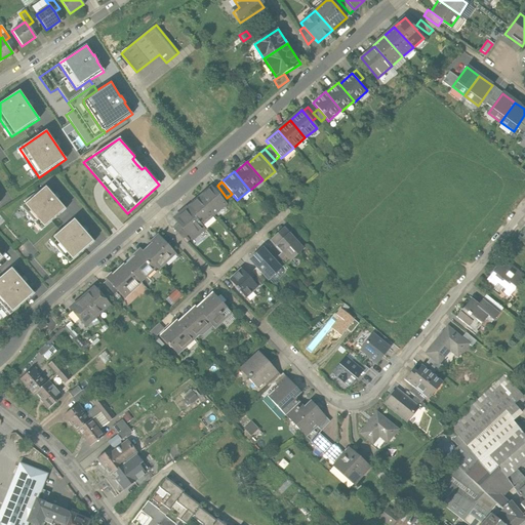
[(224,201),(227,198),(217,186),(213,189),(224,201)]
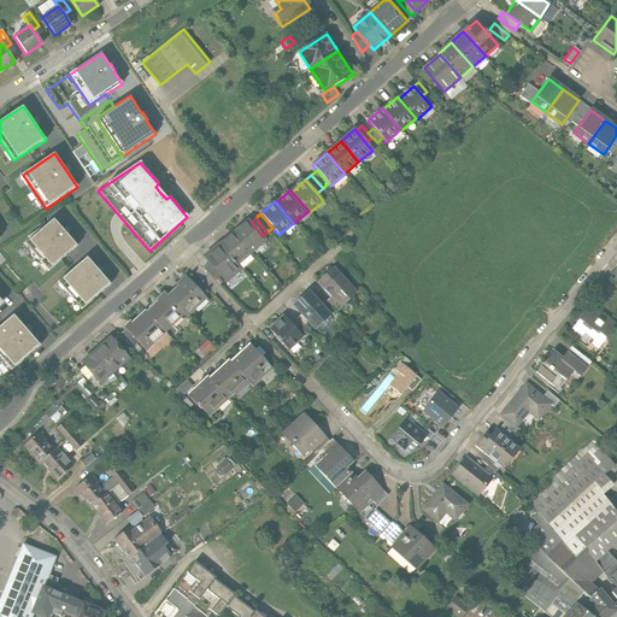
[(53,219),(24,245),(48,271),(77,246),(53,219)]
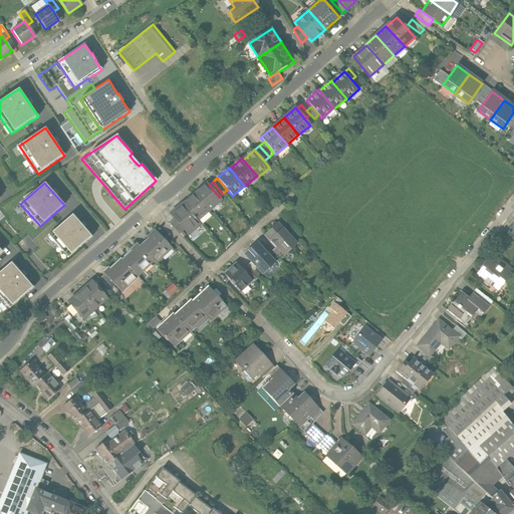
[(207,183),(195,194),(210,211),(222,201),(219,197),(209,185),(207,183)]
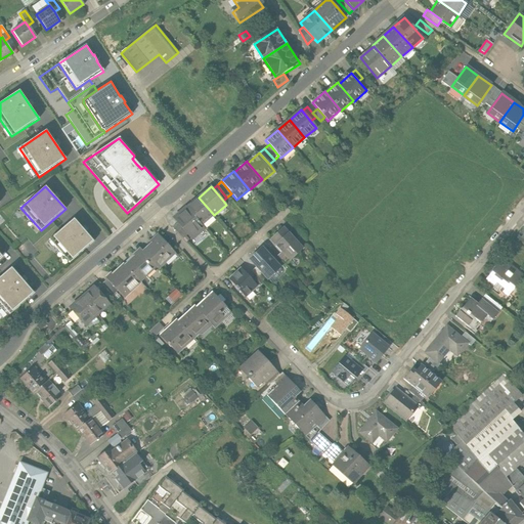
[(202,226),(214,215),(199,198),(186,208),(202,226)]
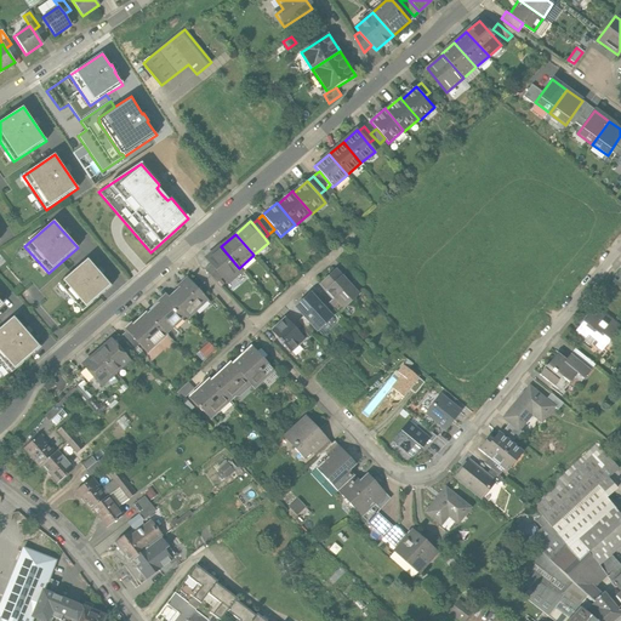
[(243,272),(239,268),(221,246),(205,258),(210,265),(222,279),(228,285),(243,272)]
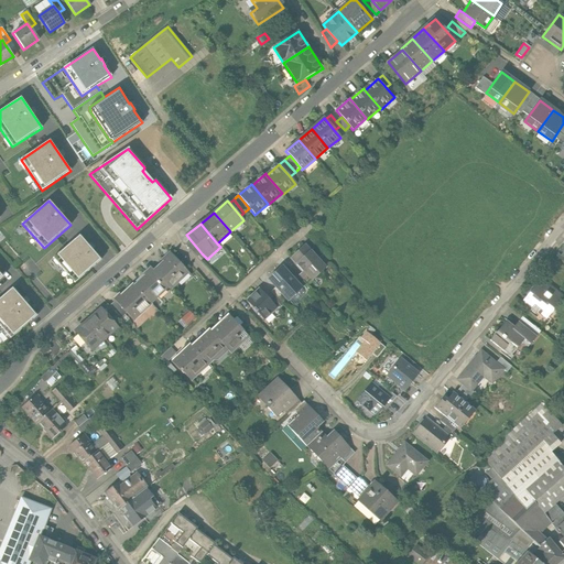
[(79,236),(53,259),(74,283),(100,260),(79,236)]
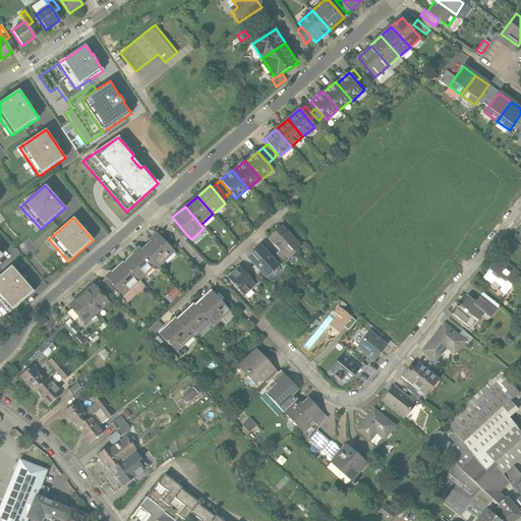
[(185,235),(186,234),(176,222),(172,226),(182,238),(185,235)]
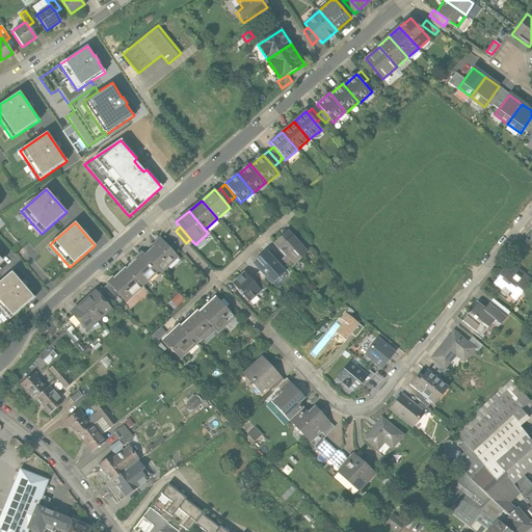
[(287,231),(274,243),(286,256),(294,264),(307,253),(299,244),(287,231)]
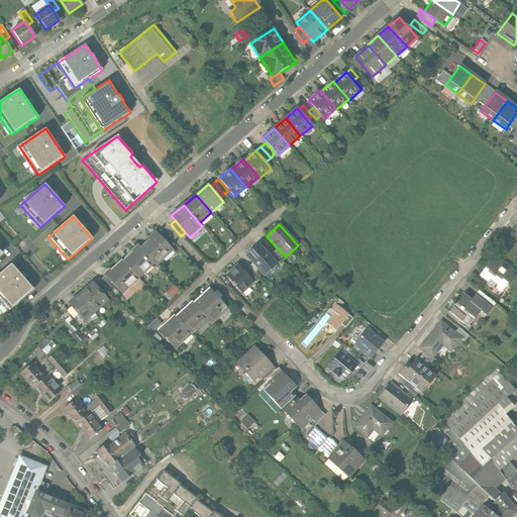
[(173,250),(156,231),(148,238),(149,240),(140,248),(154,264),(157,266),(173,250)]
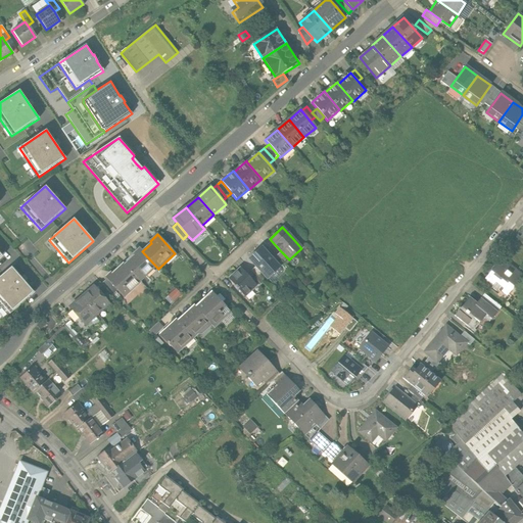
[(298,236),(294,240),(301,248),(305,244),(298,236)]
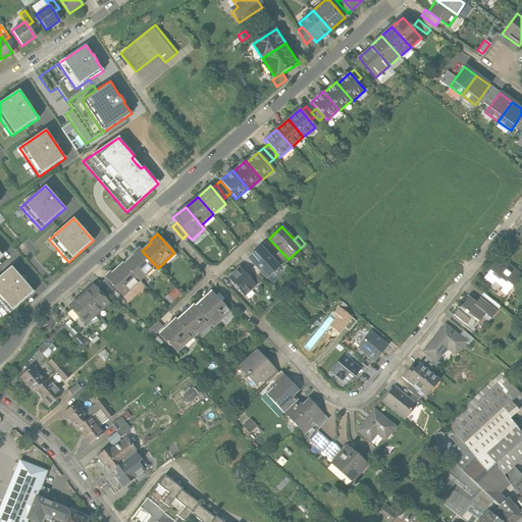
[(279,266),(262,246),(249,258),(266,278),(279,266)]
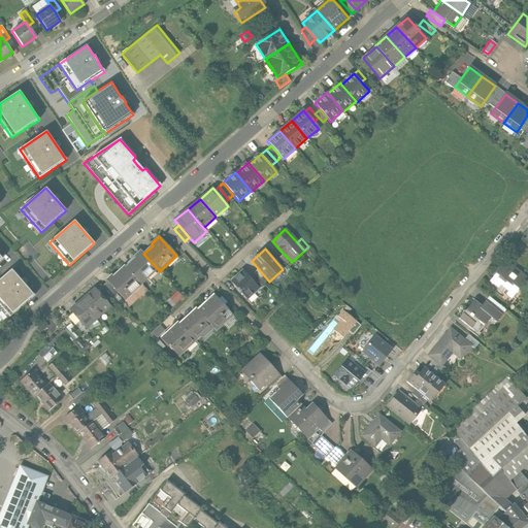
[(135,259),(126,268),(141,285),(158,269),(143,254),(140,251),(133,257),(135,259)]
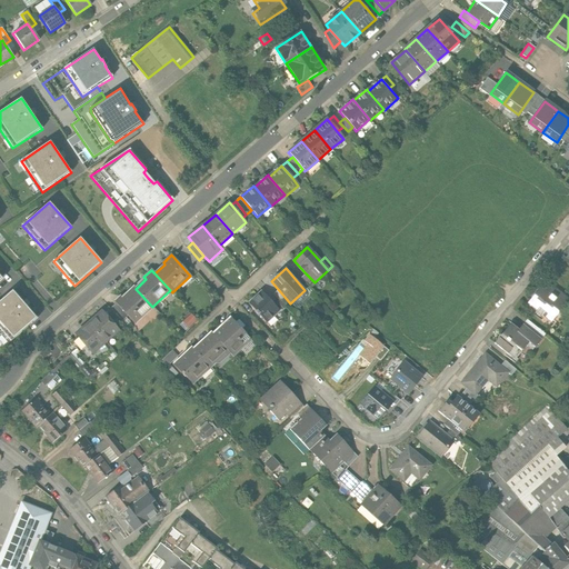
[(310,287),(315,282),(306,273),(301,278),(310,287)]
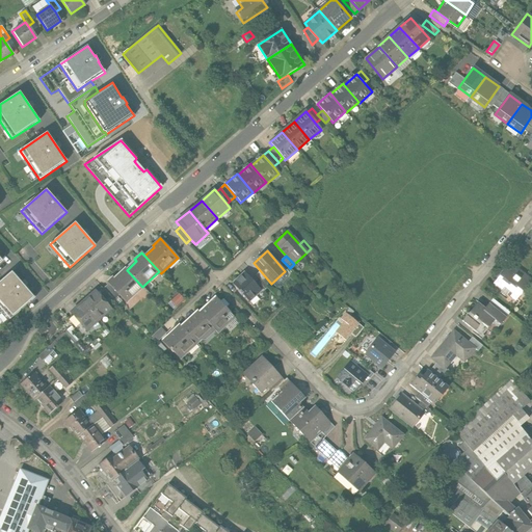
[(507,295),(515,301),(528,286),(531,289),(531,280),(514,266),(509,272),(506,269),(494,284),(503,292),(502,293),(505,297),(507,295)]
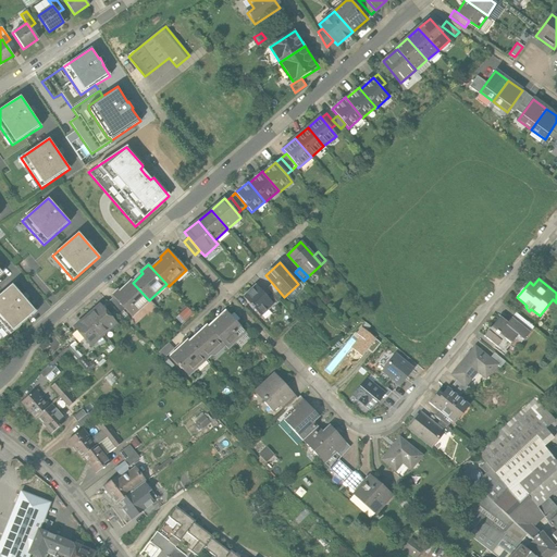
[(132,317),(149,300),(133,283),(131,281),(119,292),(118,289),(112,295),(113,297),(125,309),(132,317)]
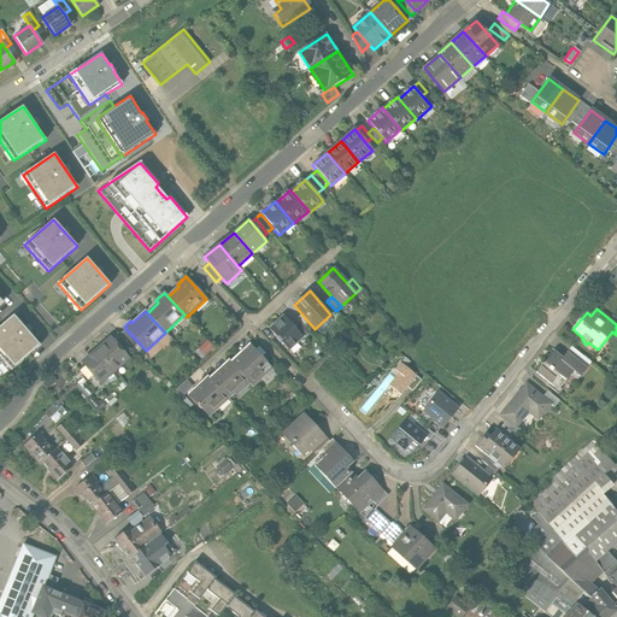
[(13,315),(0,325),(0,358),(11,370),(40,346),(13,315)]
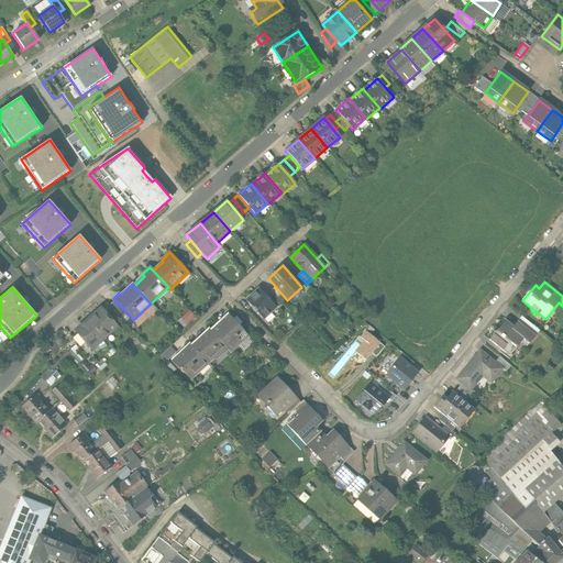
[(245,301),(263,320),(276,309),(258,289),(245,301)]
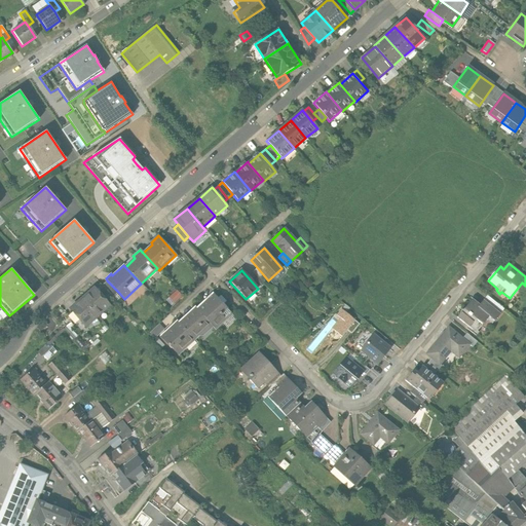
[(113,297),(118,292),(107,280),(102,286),(113,297)]
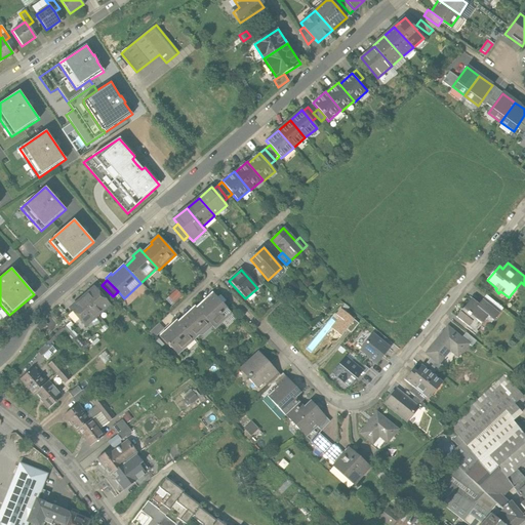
[(94,287),(82,297),(98,316),(111,306),(94,287)]
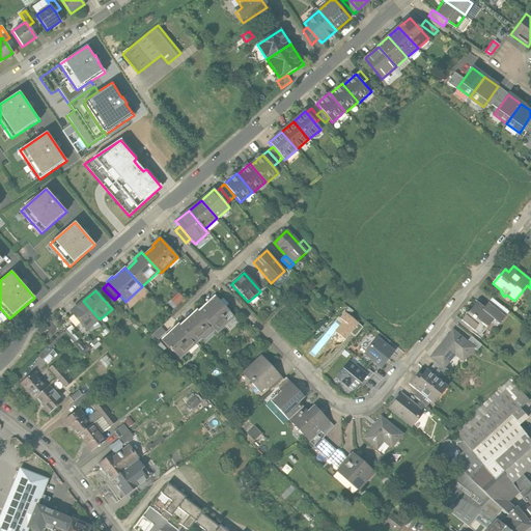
[(183,299),(178,294),(167,304),(172,309),(183,299)]
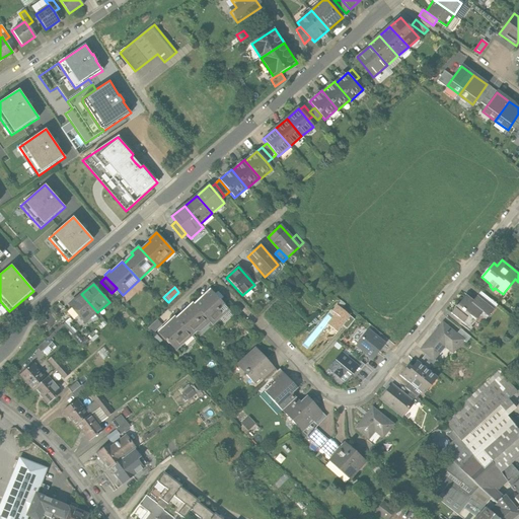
[(210,291),(195,306),(208,320),(213,325),(228,310),(210,291)]
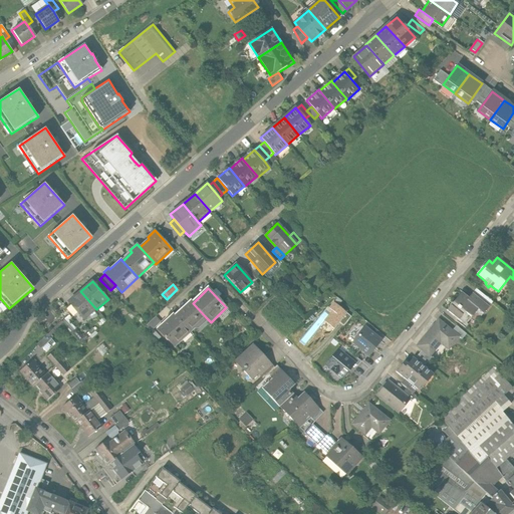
[(461,292),(446,310),(466,326),(468,325),(466,323),(477,309),(483,313),(491,303),(476,290),(468,299),(461,292)]
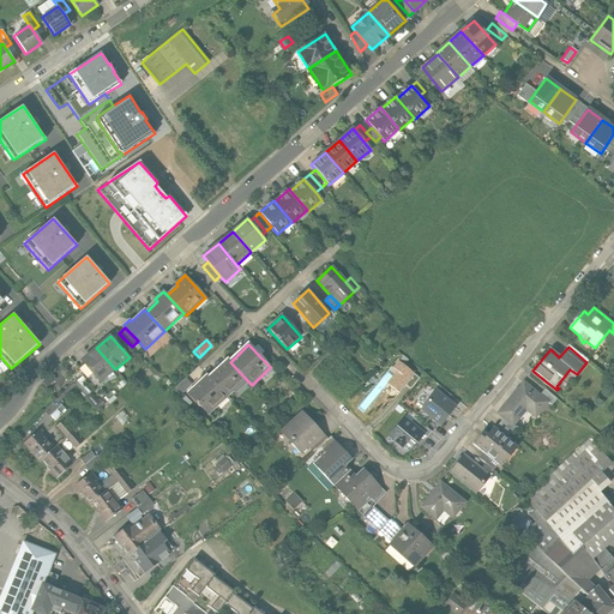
[(101,383),(115,369),(96,348),(82,361),(101,383)]
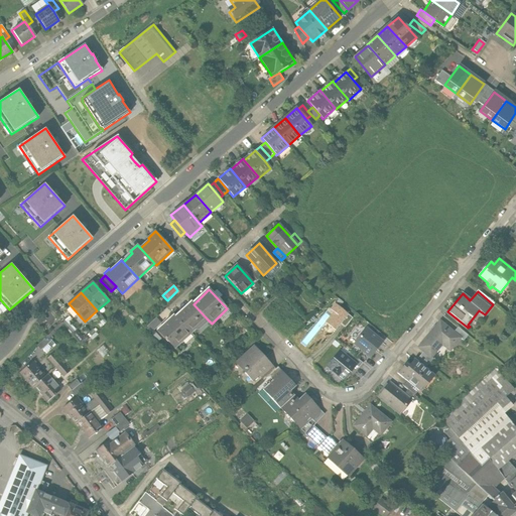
[(326,300),(321,295),(313,303),(317,307),(326,300)]
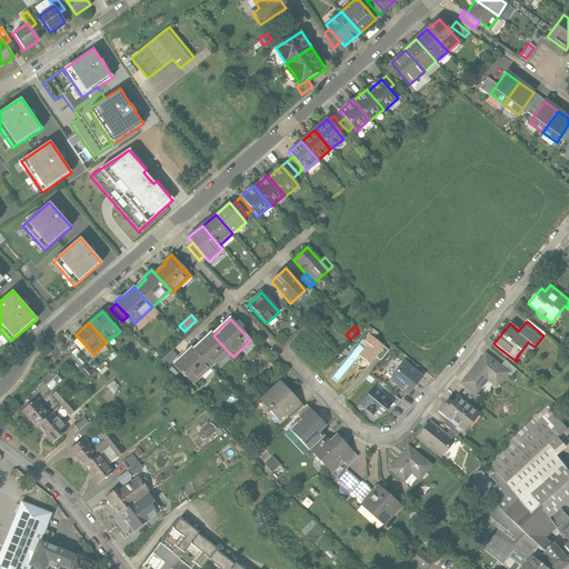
[(210,368),(228,351),(213,336),(211,333),(193,351),(210,368)]
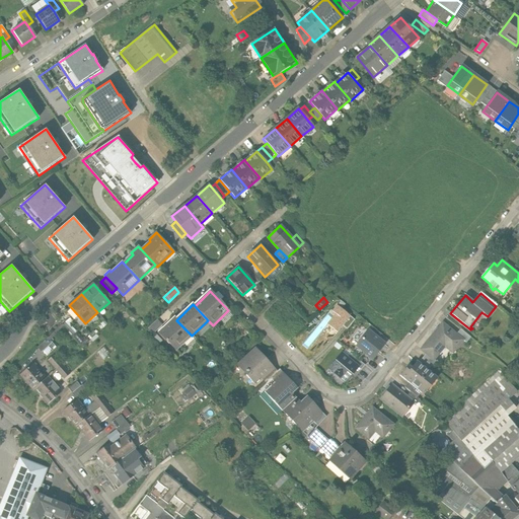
[(350,316),(337,306),(331,311),(337,316),(328,326),(337,332),(342,326),(350,316)]
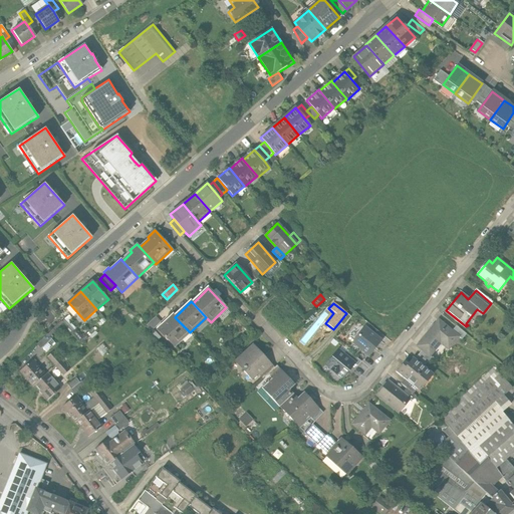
[(126,315),(133,321),(136,318),(131,312),(126,315)]
